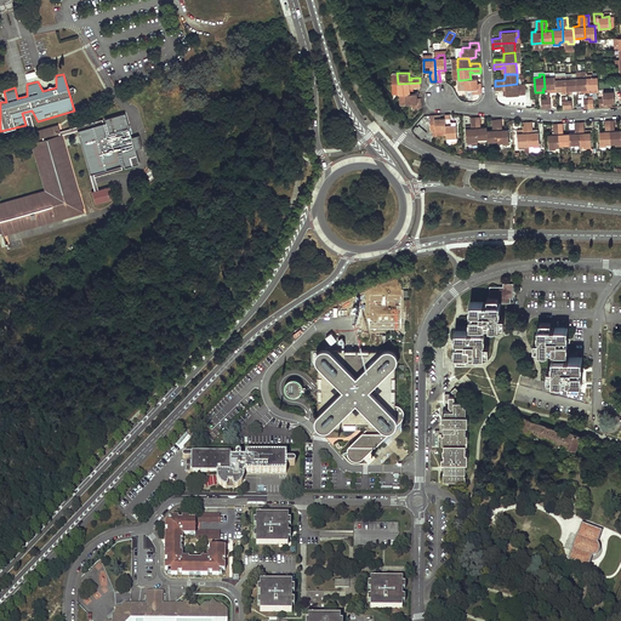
[(556,79),(554,77),(550,77),(550,74),(543,74),(545,89),(547,89),(547,91),(556,91),(556,79)]
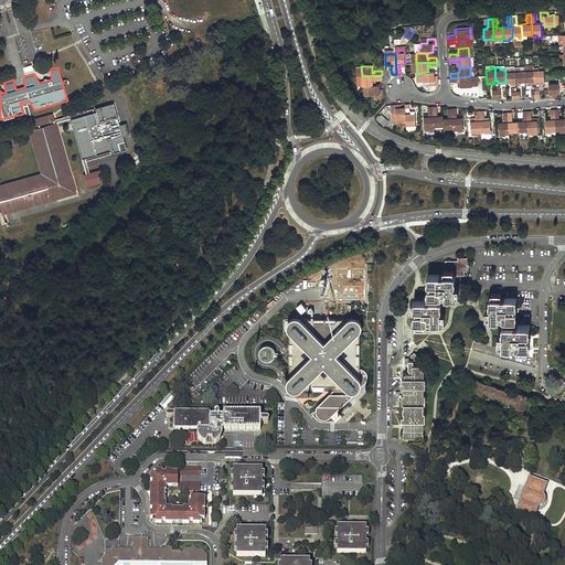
[(534,81),(533,67),(529,67),(529,71),(524,71),(525,82),(530,81),(532,81),(534,81)]
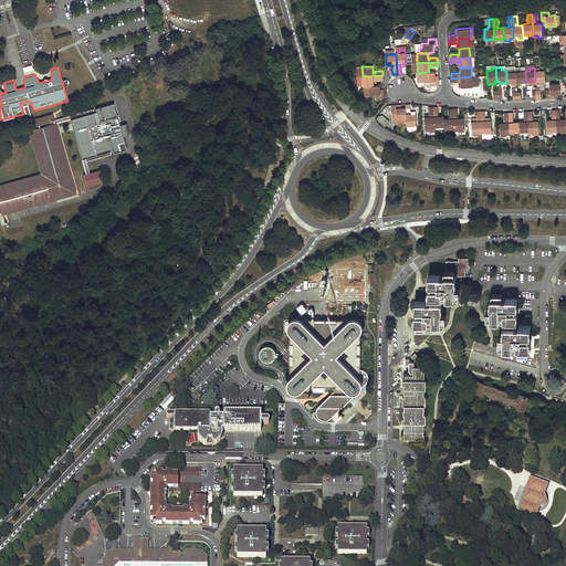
[(545,81),(545,70),(540,70),(540,67),(534,67),(535,81),(545,81)]
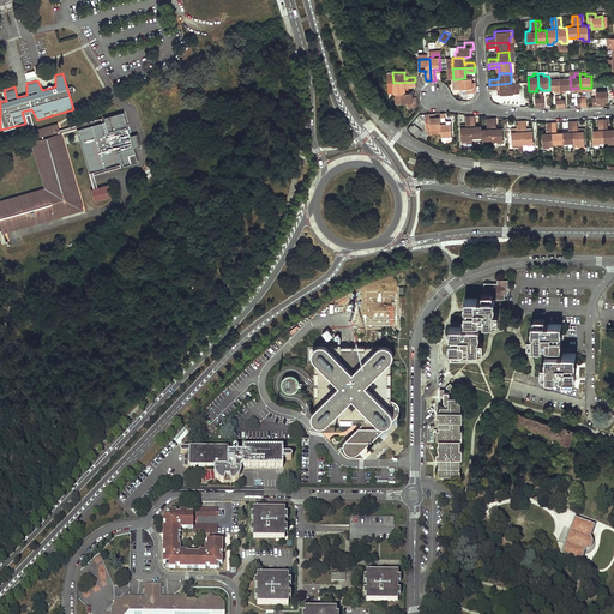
[(560,89),(559,74),(554,74),(554,78),(549,78),(549,90),(554,90),(560,89)]
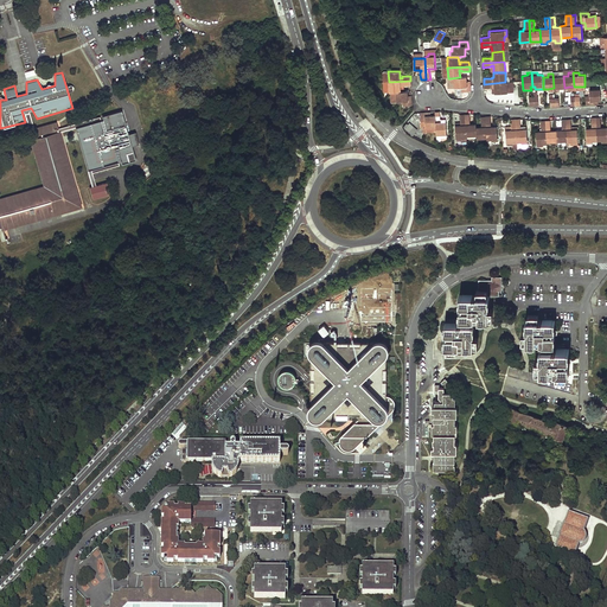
[(564,88),(563,76),(557,76),(557,74),(553,74),(554,88),(558,88),(564,88)]
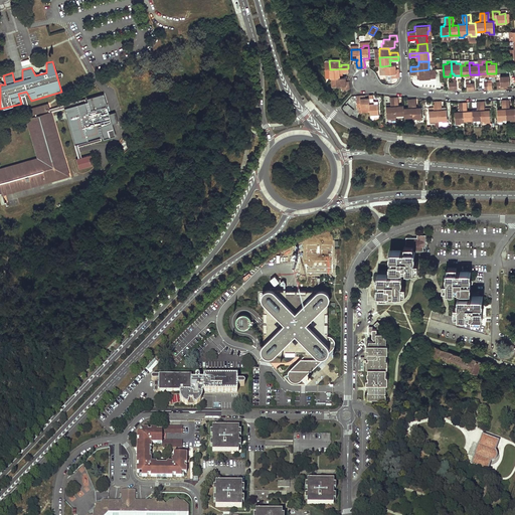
[(396,69),(395,65),(390,65),(382,66),(383,71),(385,71),(385,74),(391,74),(391,78),(399,77),(399,71),(396,71),(396,69)]
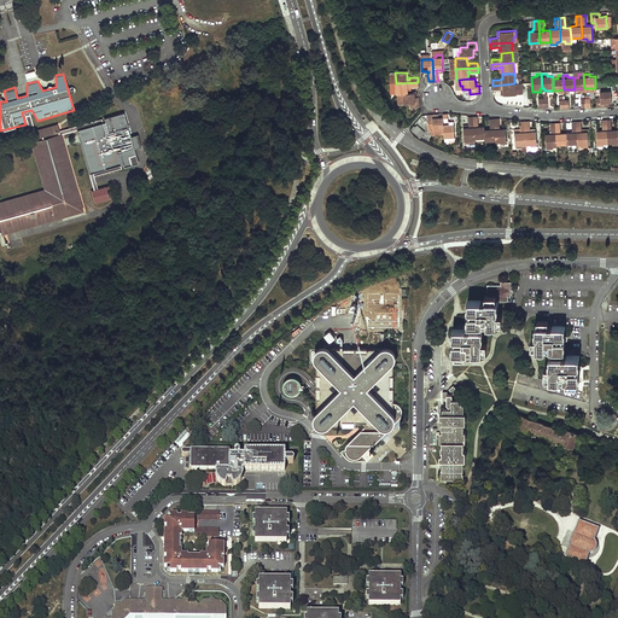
[(418,87),(418,82),(396,83),(396,94),(403,93),(408,93),(408,92),(408,86),(409,86),(409,88),(410,88),(418,87)]
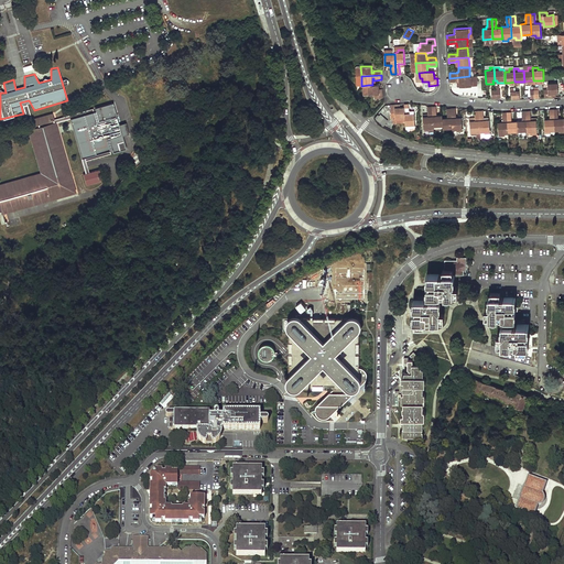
[(470,80),(470,76),(469,76),(449,78),(449,82),(457,82),(457,80),(459,80),(459,87),(474,86),(474,80),(470,80)]
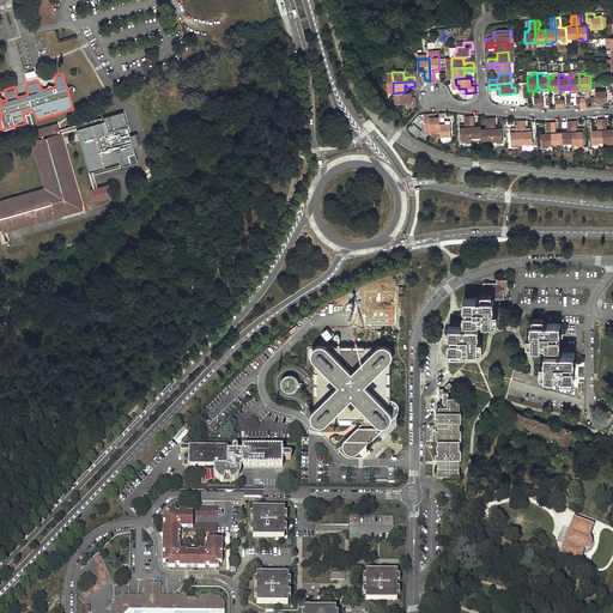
[(606,102),(606,90),(595,90),(595,96),(592,97),(592,105),(599,105),(599,102),(601,102),(606,102)]
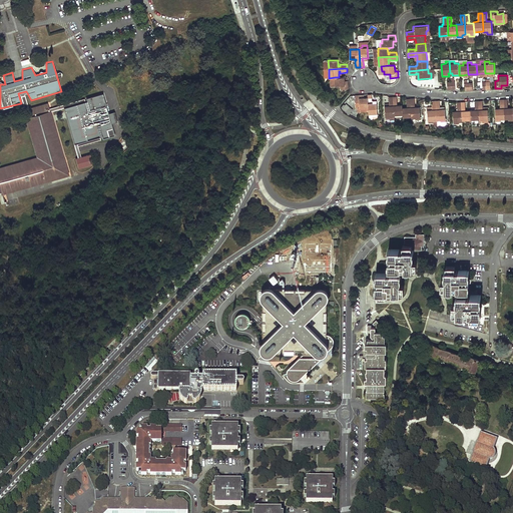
[(345,81),(345,77),(339,77),(335,77),(335,86),(341,86),(341,90),(348,89),(348,83),(345,83),(345,81)]
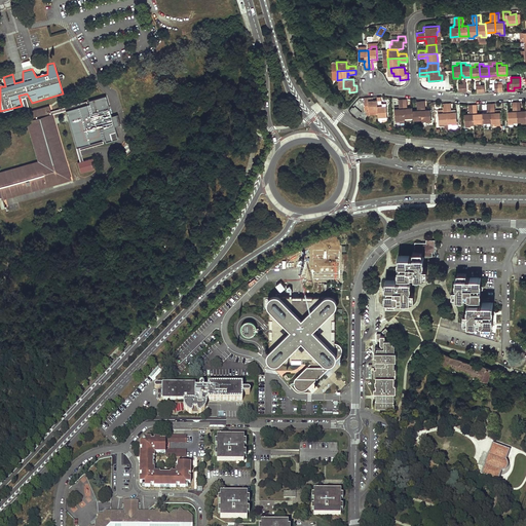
[(381,103),(381,97),(377,97),(377,100),(378,114),(378,123),(382,122),(382,118),(387,118),(386,103),(381,103)]
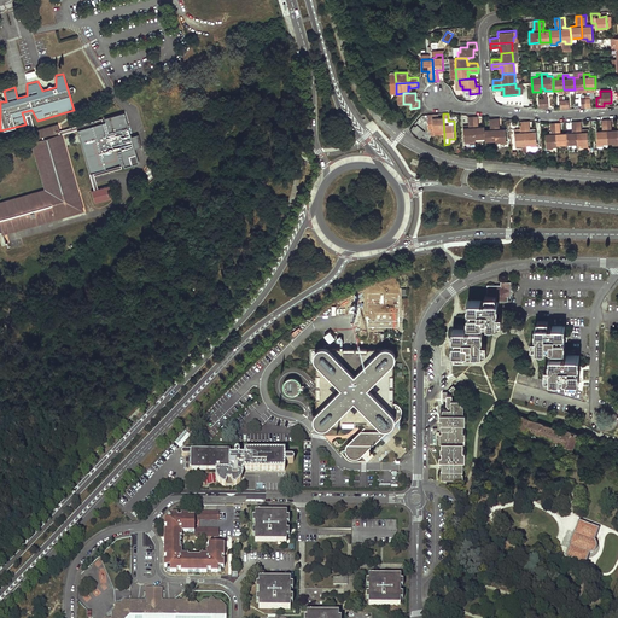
[(36,138),(34,133),(29,115),(24,116),(31,136),(0,145),(0,208),(52,193),(51,190),(38,141),(36,138)]
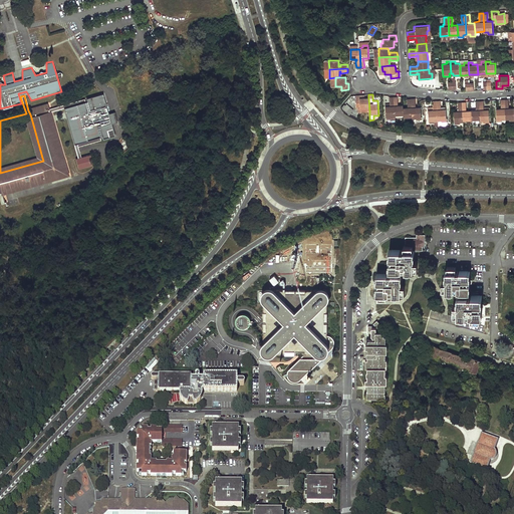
[(369,111),(368,97),(364,97),(362,97),(362,95),(355,95),(356,108),(358,108),(358,111),(369,111)]
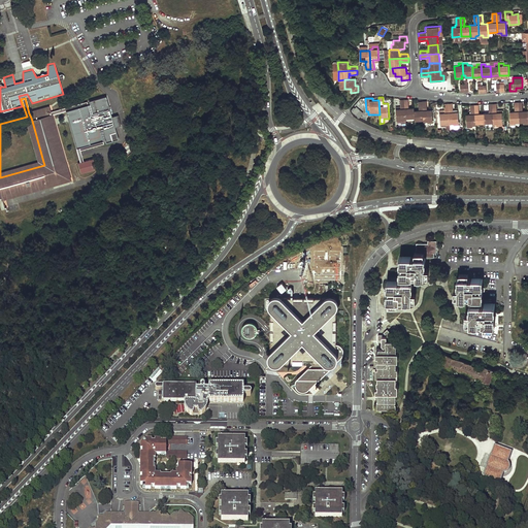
[(405,119),(404,99),(400,100),(400,107),(402,107),(402,108),(396,109),(396,123),(401,122),(401,120),(405,120),(405,119)]
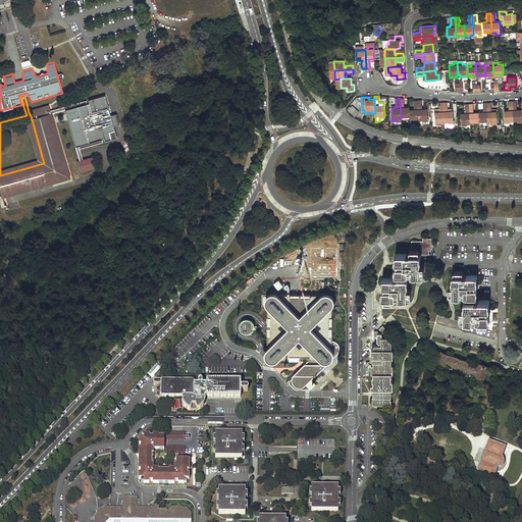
[(409,109),(409,107),(404,107),(403,107),(403,105),(404,105),(404,98),(400,98),(401,117),(410,116),(409,109)]
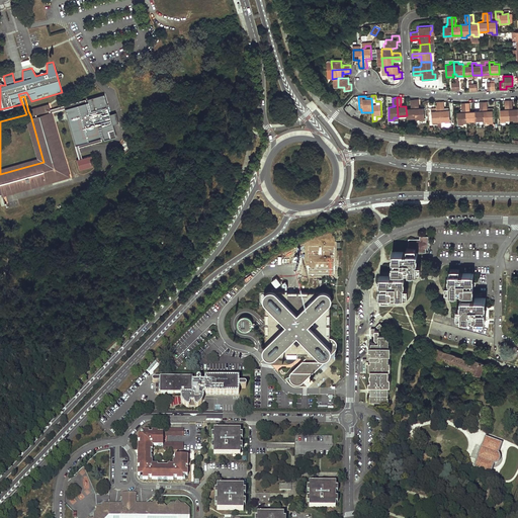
[(103,99),(67,109),(71,123),(107,112),(103,99)]
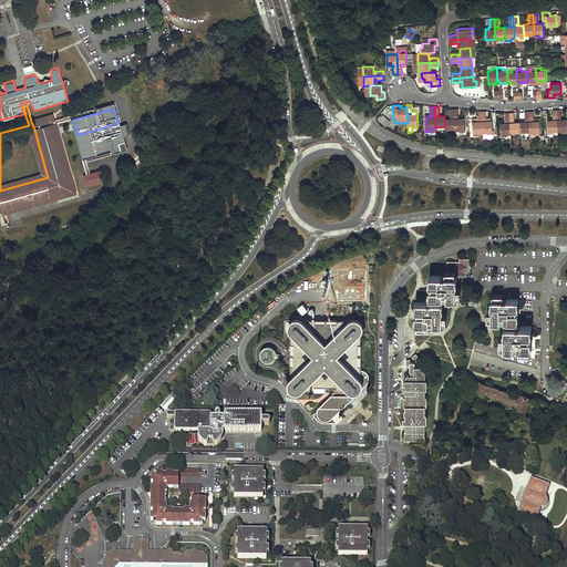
[(455,130),(454,109),(450,110),(450,117),(451,116),(451,119),(450,119),(444,119),(445,126),(445,130),(455,130)]
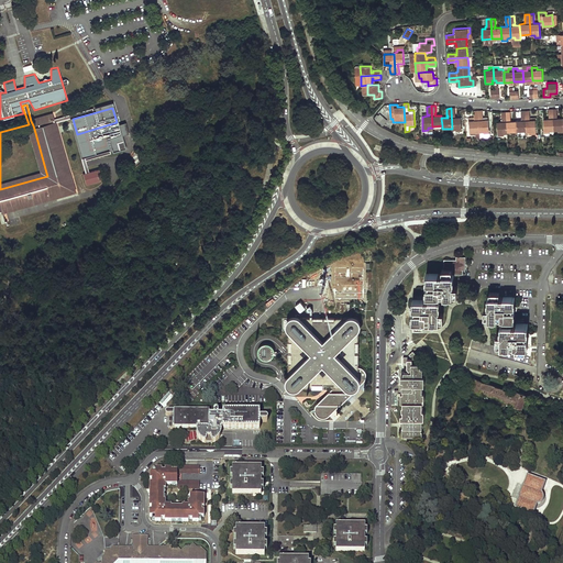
[(455,116),(454,108),(451,108),(452,129),(452,130),(455,130),(456,132),(462,131),(461,117),(455,118),(454,118),(454,116),(455,116)]
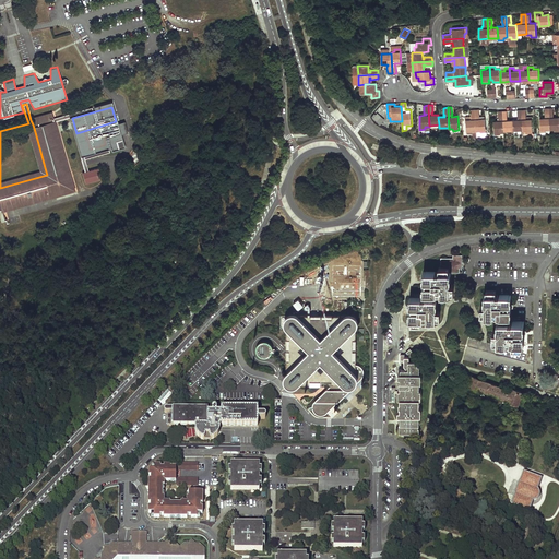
[(549,130),(548,108),(544,108),(545,116),(546,116),(546,118),(545,118),(539,118),(540,132),(546,132),(546,130),(549,130)]
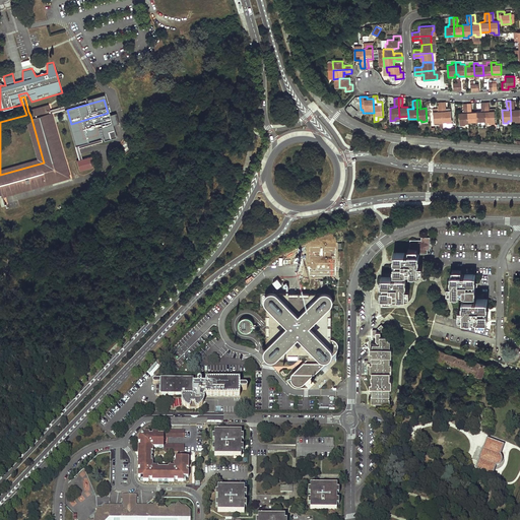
[(515,108),(514,101),(510,101),(511,121),(515,120),(515,122),(519,121),(519,118),(519,109),(515,109),(513,109),(513,108),(515,108)]
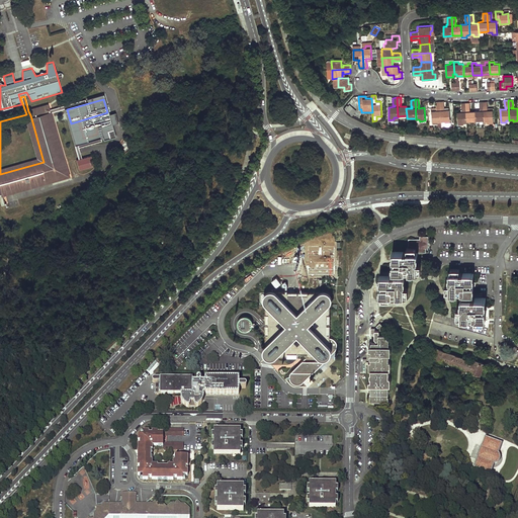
[(444,108),(444,101),(440,102),(441,121),(445,121),(445,123),(450,123),(449,110),(444,110),(443,110),(443,108),(444,108)]
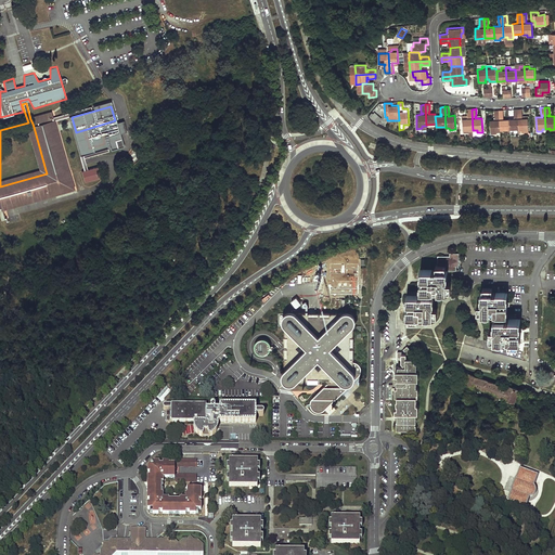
[(521,116),(521,108),(517,110),(518,129),(518,130),(523,130),(523,132),(528,132),(528,118),(523,118),(520,118),(520,116),(521,116)]
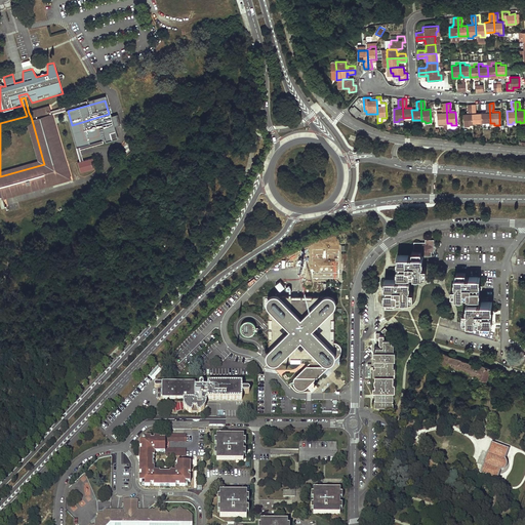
[(447,123),(446,104),(442,104),(442,110),(442,111),(444,111),(444,112),(442,112),(438,113),(438,126),(443,125),(443,123),(447,123)]
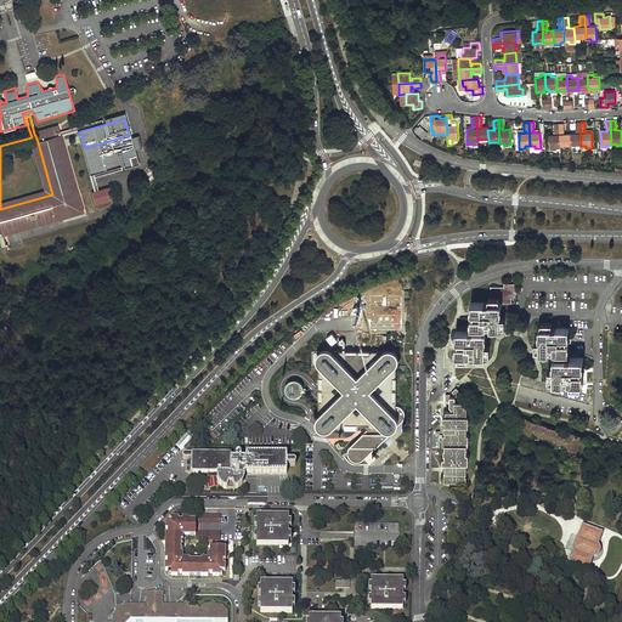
[(570,146),(570,134),(564,134),(563,134),(563,133),(564,133),(564,123),(559,124),(560,146),(570,146)]
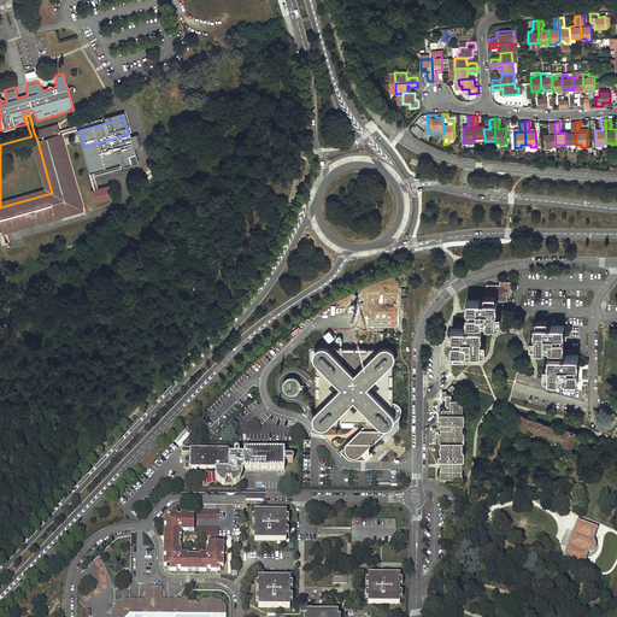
[(576,144),(575,122),(570,122),(571,130),(573,130),(573,131),(569,133),(565,133),(565,145),(576,144)]
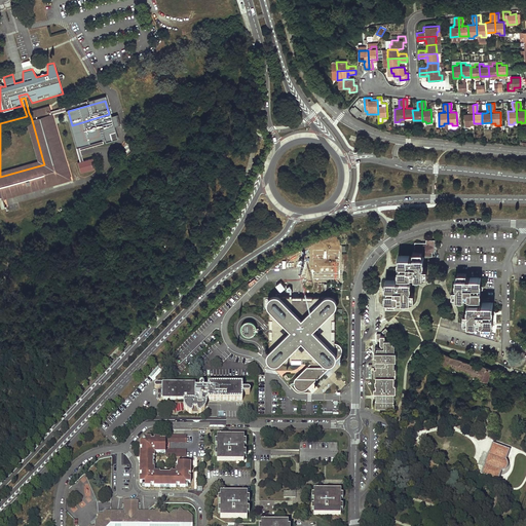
[(474,123),(473,105),(468,105),(468,112),(471,112),(471,114),(468,114),(464,114),(464,127),(470,127),(470,125),(474,124),(474,123)]
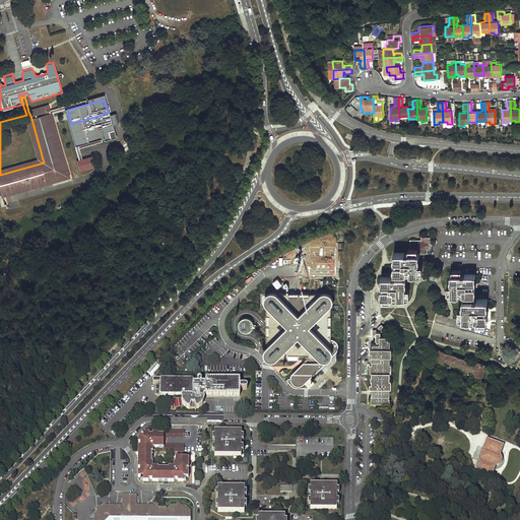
[(48,106),(28,112),(30,116),(49,111),(48,106)]
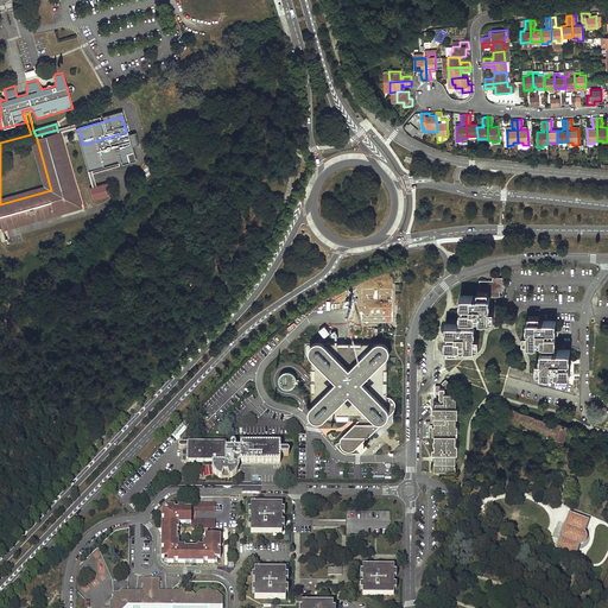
[(405,131),(416,135),(418,127),(407,124),(405,131)]
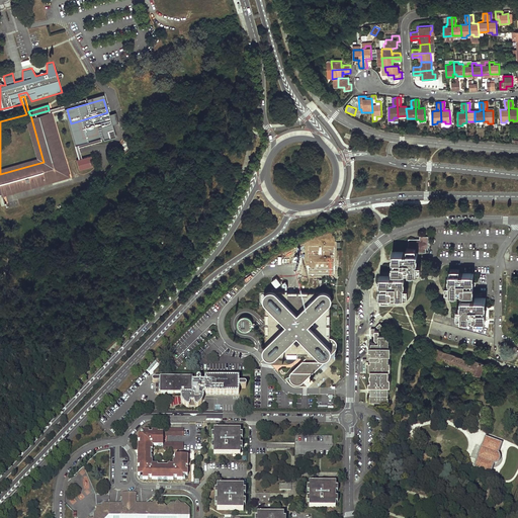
[(49,110),(30,115),(31,118),(50,113),(49,110)]
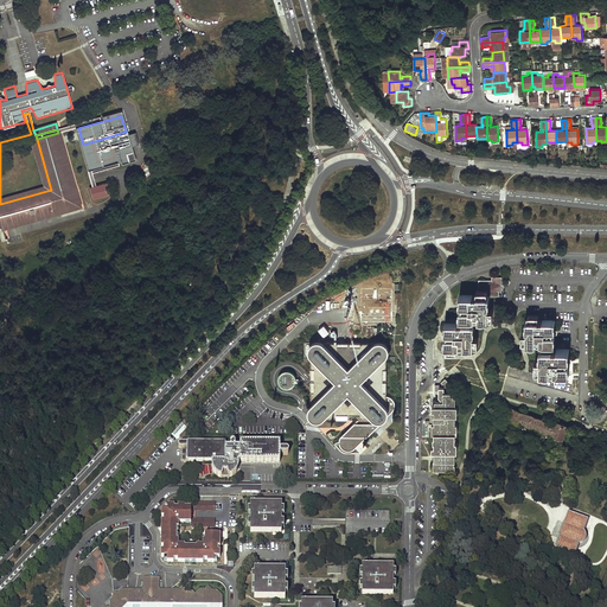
[(51,190),(0,204),(0,223),(1,227),(78,205),(58,133),(37,139),(50,186),(55,185),(56,189),(51,190)]
